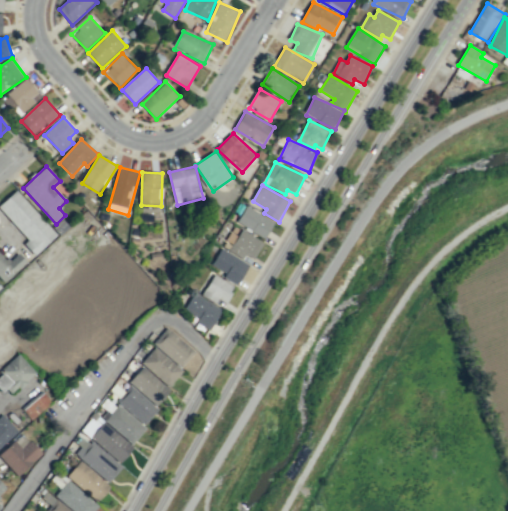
[(36,256),(58,236),(17,191),(0,206),(0,207),(30,241),(26,245),(36,256)]
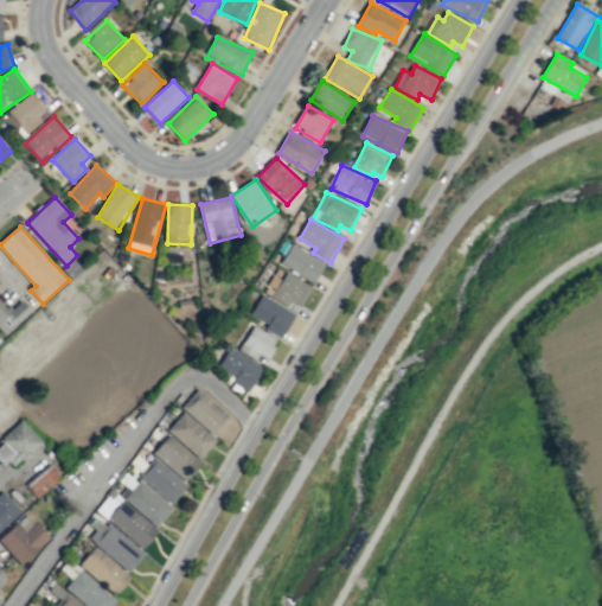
[(327,262),(292,246),(282,267),(318,282),(327,262)]
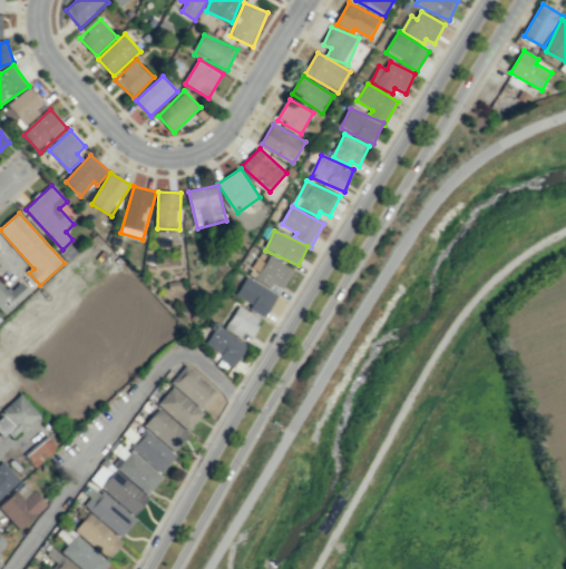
[(257,280),(273,288),(275,284),(284,290),(295,271),(270,256),(257,280)]
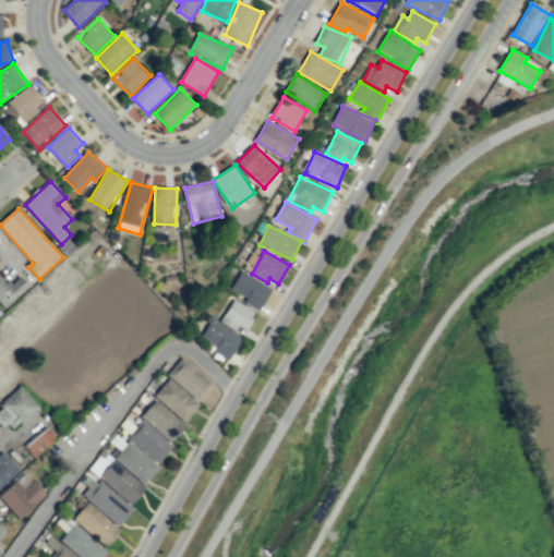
[(245,303),(262,311),(273,287),(241,273),(232,290),(248,298),(245,303)]
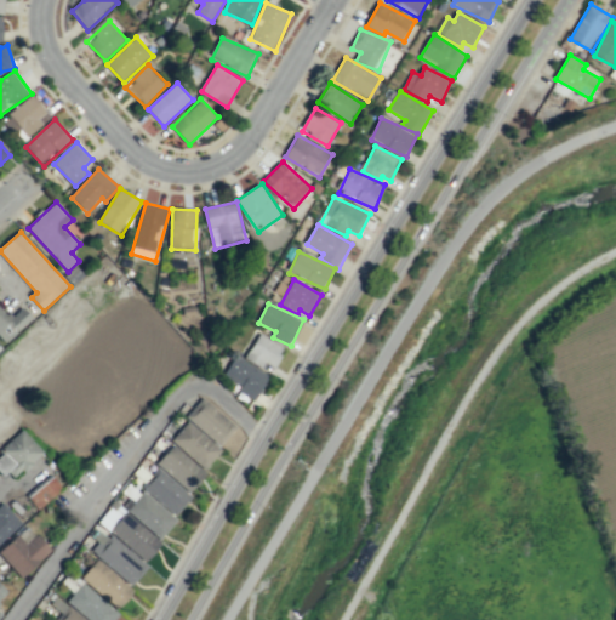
[(23,307),(11,319),(0,307),(0,335),(7,343),(34,318),(23,307)]
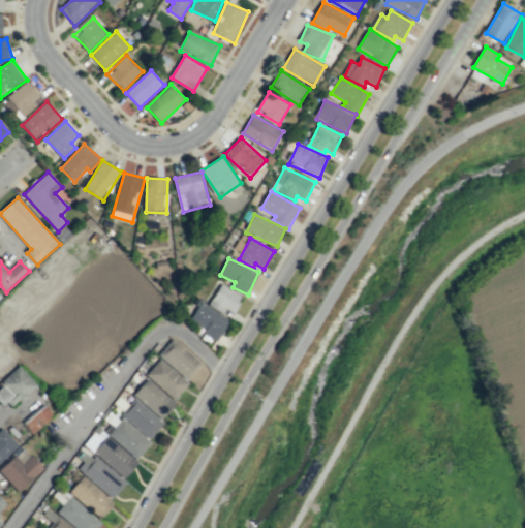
[(236,313),(244,296),(221,284),(211,306),(226,313),(228,310),(236,313)]
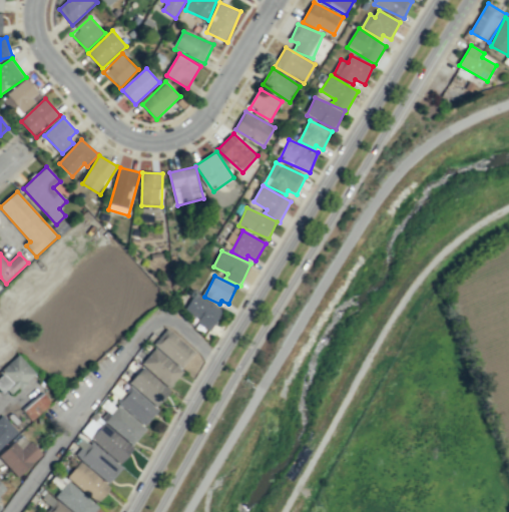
[(211,331),(223,310),(195,295),(186,312),(200,320),(198,324),(211,331)]
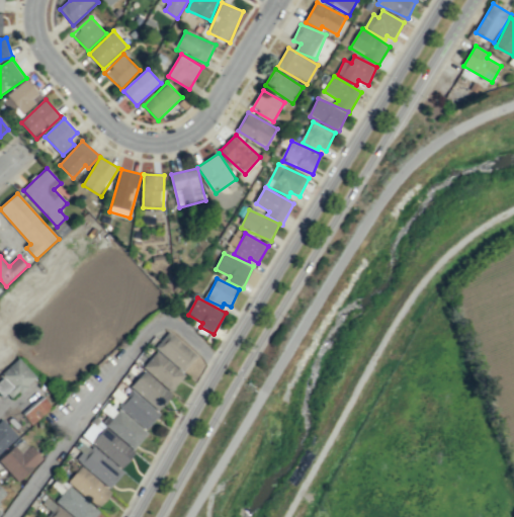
[(157,348),(185,372),(199,356),(170,332),(157,348)]
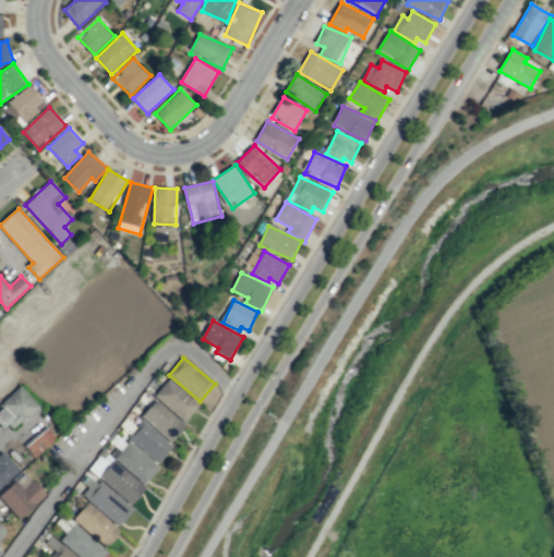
[(187,422),(201,406),(171,378),(156,395),(187,422)]
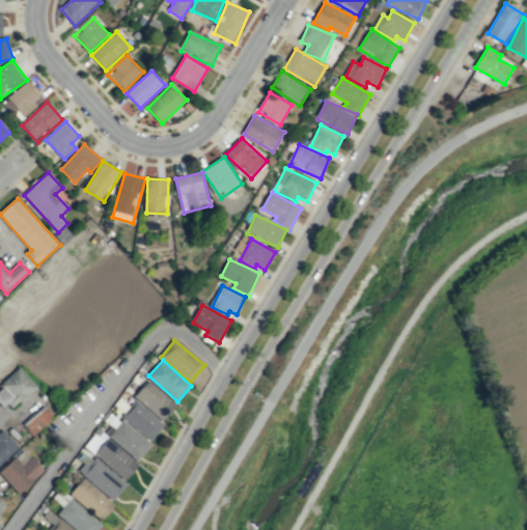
[(0,399),(11,413),(38,387),(22,368),(0,388),(0,399)]
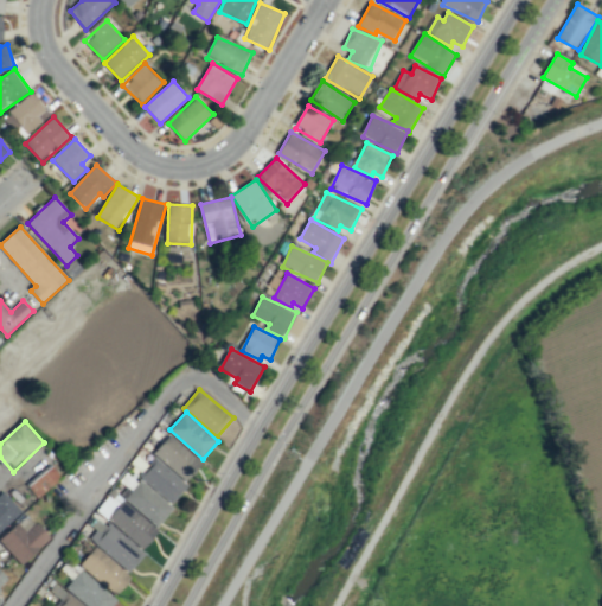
[(204,464),(172,435),(155,453),(187,482),(204,464)]
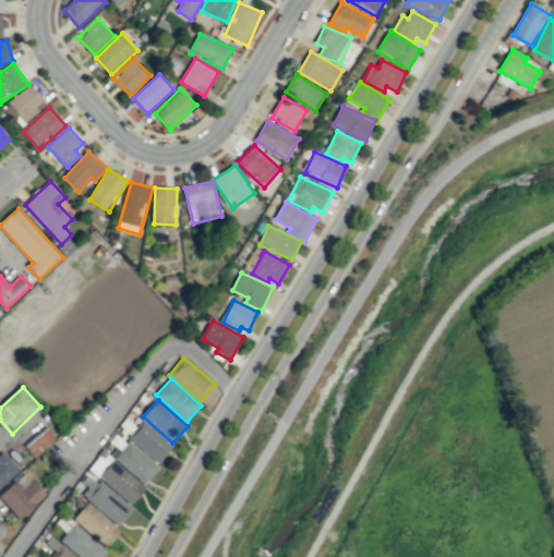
[(160,464),(175,446),(144,421),(130,438),(160,464)]
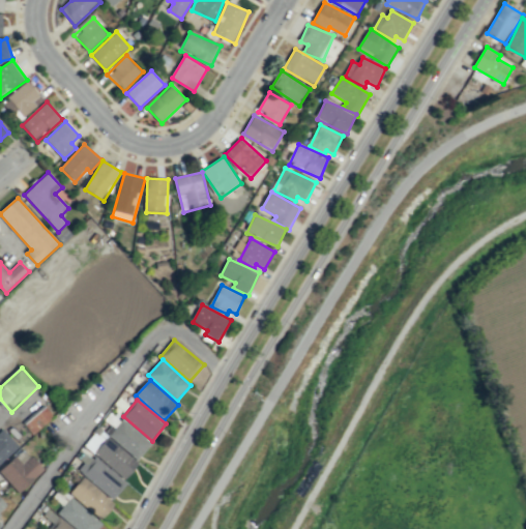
[(34,435),(55,417),(47,407),(26,425),(34,435)]
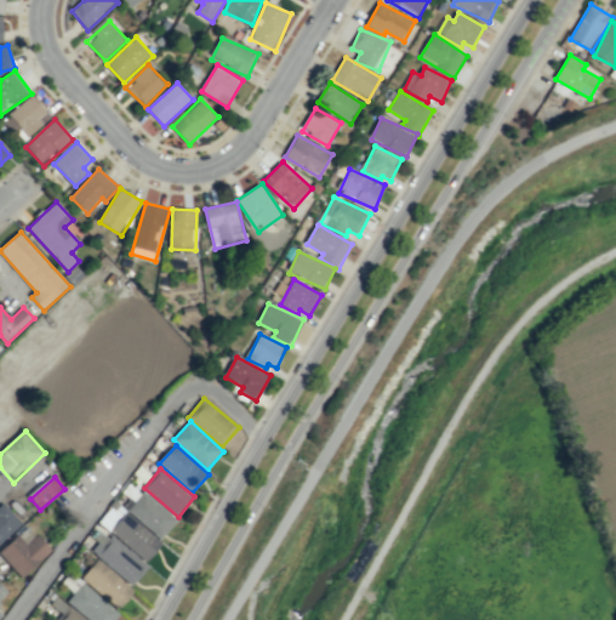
[(180,521),(147,491),(130,511),(163,540),(180,521)]
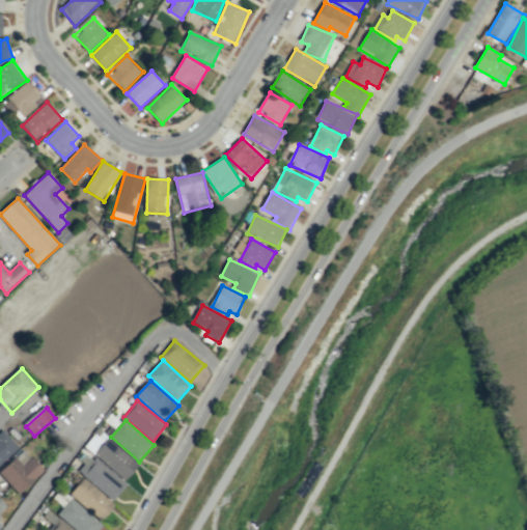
[(0,467),(21,446),(3,429),(0,433),(0,467)]
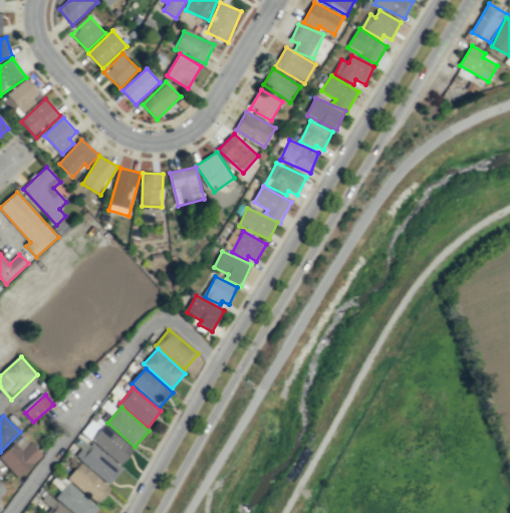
[(92,442),(124,464),(137,448),(104,425),(92,442)]
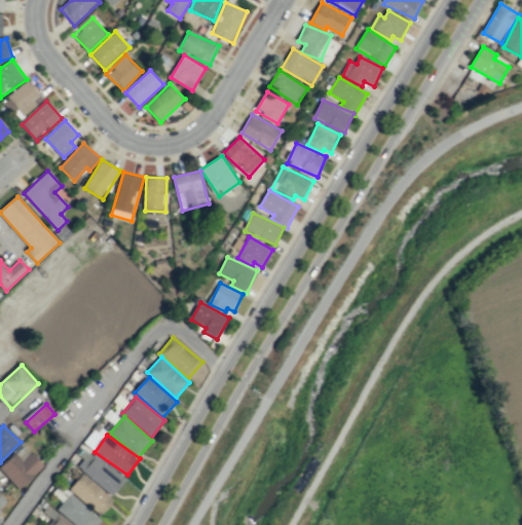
[(45,466),(25,446),(0,469),(21,490),(45,466)]
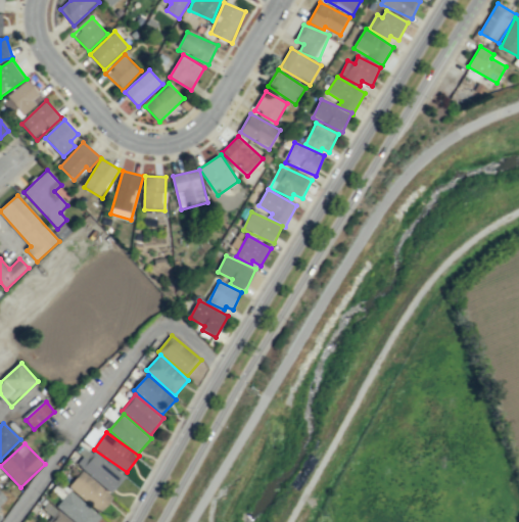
[(112,493),(126,478),(92,447),(79,463),(112,493)]
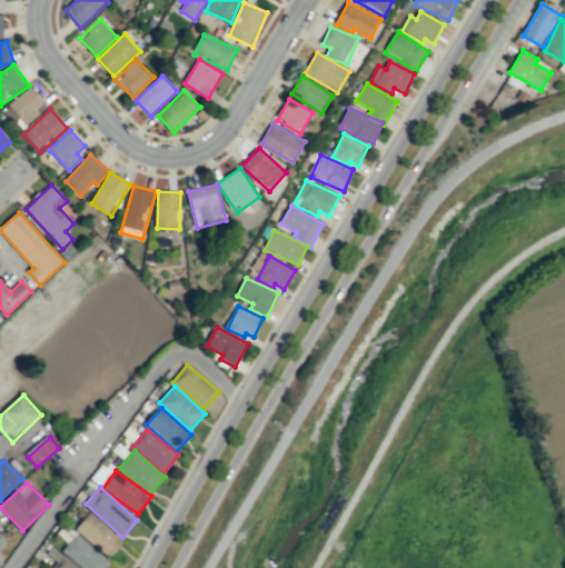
[(77,530),(111,559),(126,540),(90,512),(77,530)]
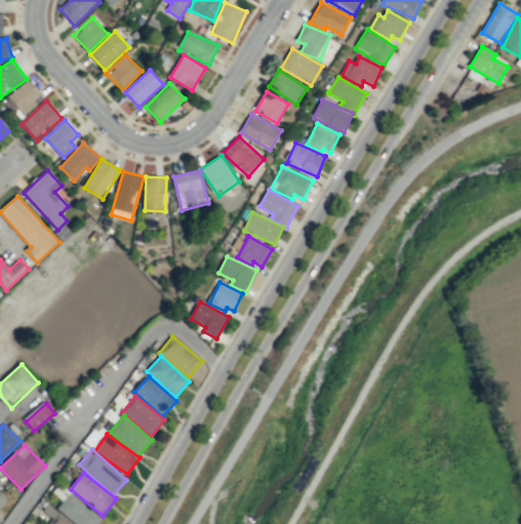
[(0,522),(3,519),(0,516),(0,510),(9,500),(0,492),(0,522)]
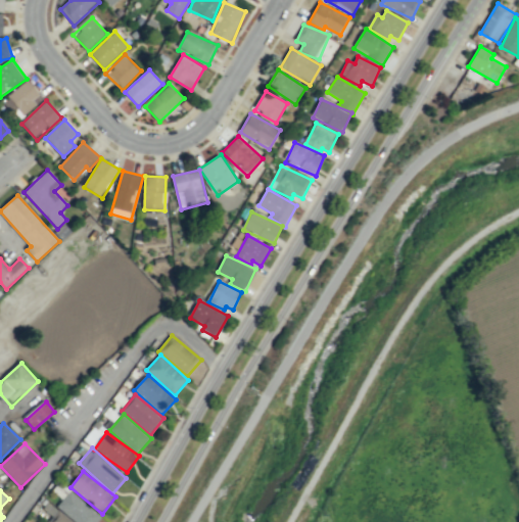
[(98,521),(103,516),(69,492),(58,509),(77,521),(98,521)]
